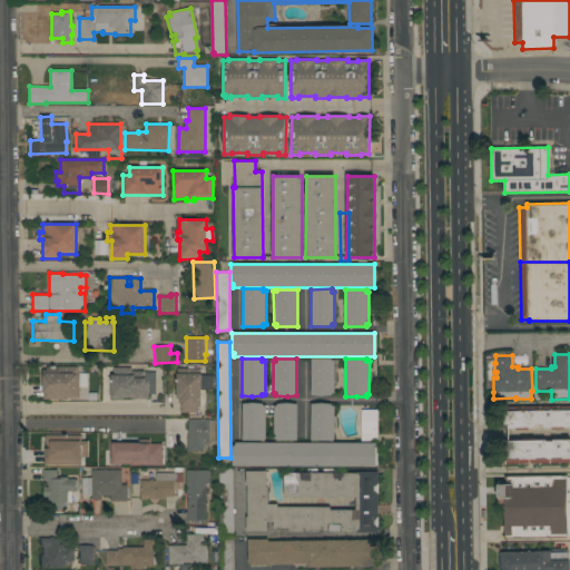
[(311,360),(331,360),(331,361),(334,361),(334,394),(331,394),(331,395),(321,396),(310,395),(311,360)]
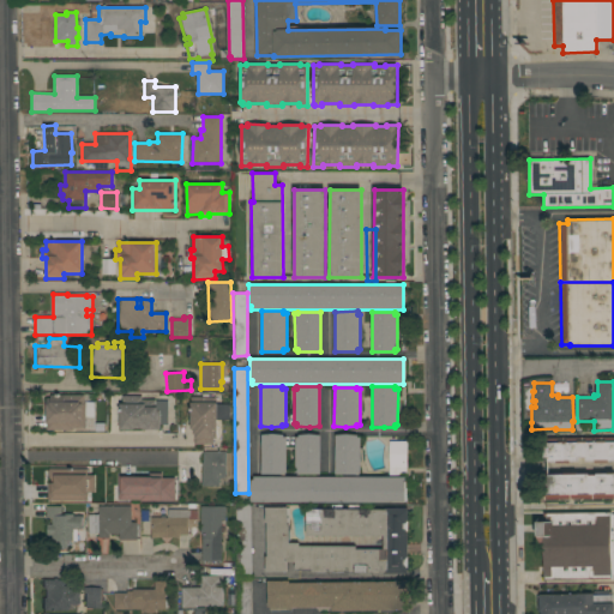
[(46,431),(46,398),(49,398),(49,395),(83,395),(83,403),(94,403),(94,417),(84,417),(84,429),(72,429),(72,431),(46,431)]
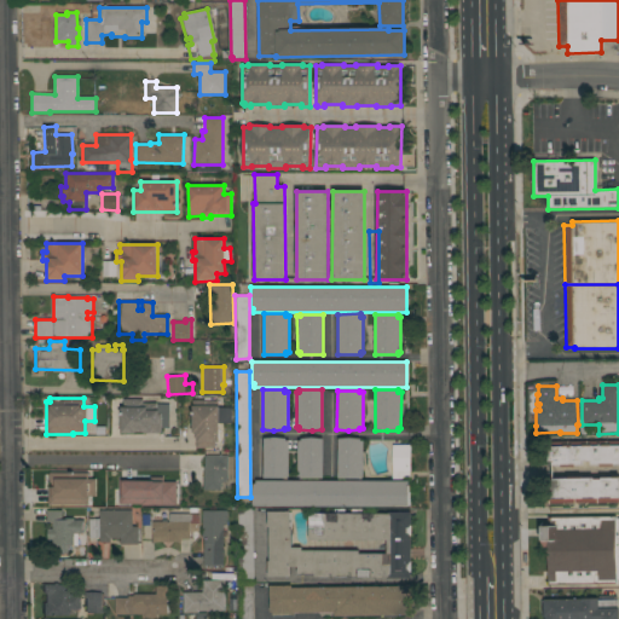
[(142,399),(142,404),(155,404),(167,404),(168,428),(160,428),(160,433),(143,433),(143,432),(136,432),(136,433),(121,433),(121,408),(122,408),(122,399),(142,399)]
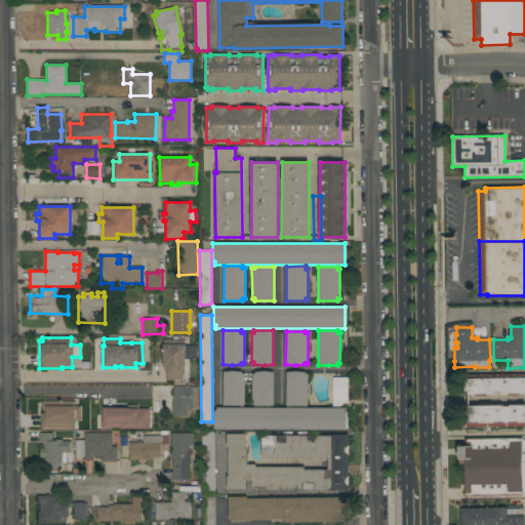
[(185,339),(185,346),(196,346),(196,359),(186,359),(186,374),(183,374),(183,380),(166,379),(167,371),(165,371),(165,367),(163,367),(163,339),(185,339)]
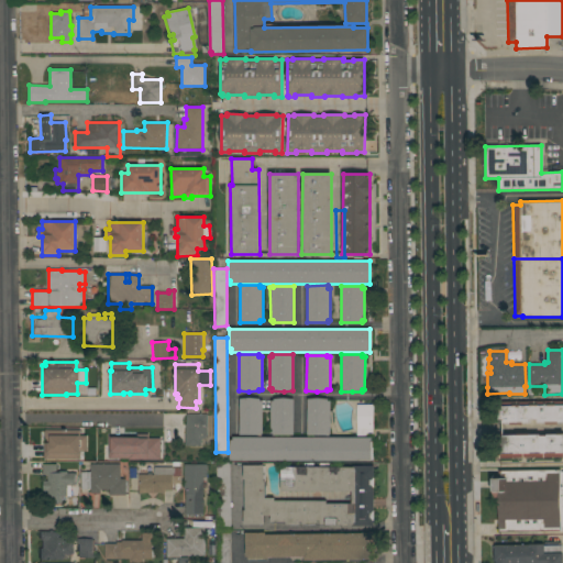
[(239,398),(258,398),(258,400),(262,400),(261,433),(258,433),(258,435),(238,435),(239,398)]
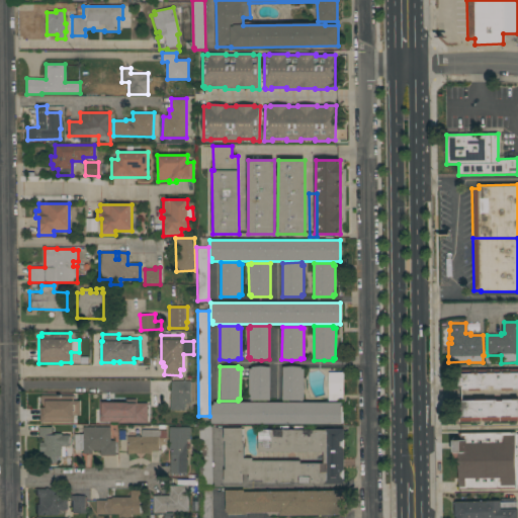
[(270,401),(252,401),(252,399),(249,399),(249,369),(251,369),(251,367),(270,367),(270,401)]
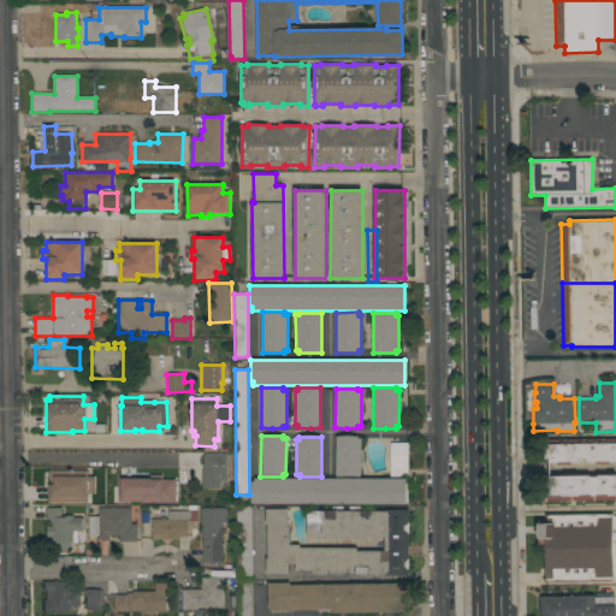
[(336,437),(359,437),(359,439),(361,439),(361,474),(359,474),(359,477),(336,477),(336,437)]
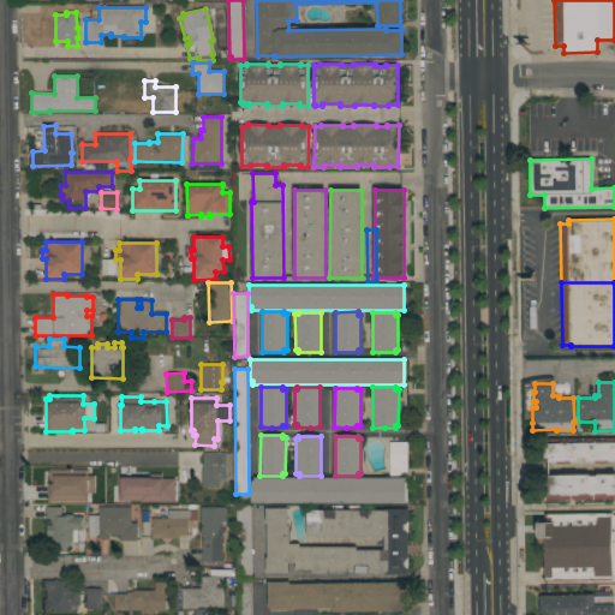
[(614,461),(610,461),(610,464),(596,464),(596,461),(587,461),(587,458),(579,458),(580,463),(572,463),(572,464),(557,464),(557,463),(549,463),(549,459),(545,459),(544,452),(543,452),(543,440),(614,439),(614,461)]
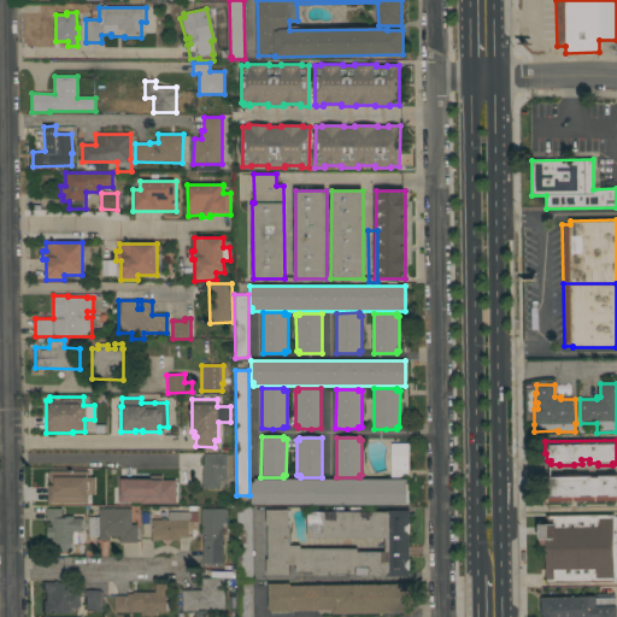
[(410,477),(391,477),(391,444),(409,444),(410,477)]
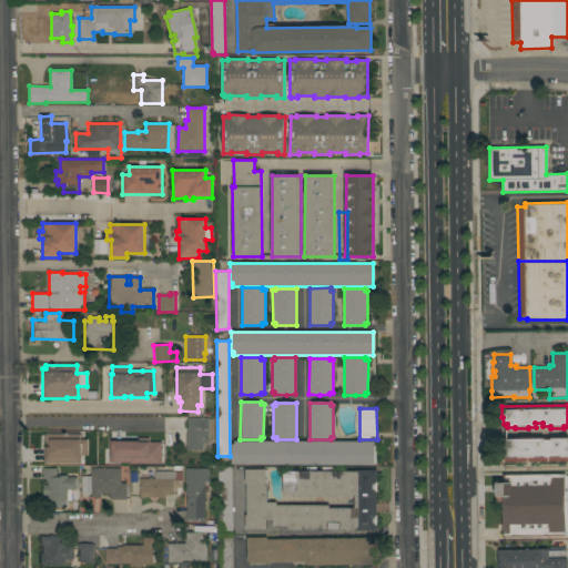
[(209,442),(204,442),(204,444),(202,444),(202,449),(186,449),(186,428),(188,428),(188,426),(186,426),(186,422),(188,422),(188,417),(209,417),(209,442)]
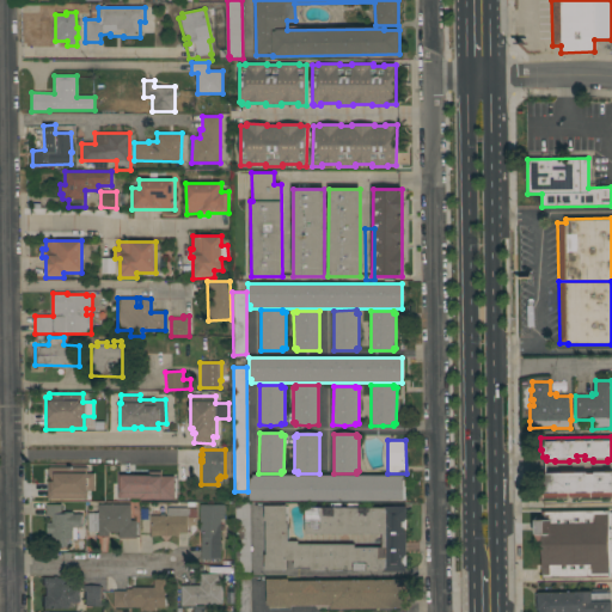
[(71,487),(66,487),(66,488),(62,488),(62,487),(47,487),(47,479),(44,479),(44,476),(47,476),(47,467),(61,469),(61,467),(71,467),(71,487)]
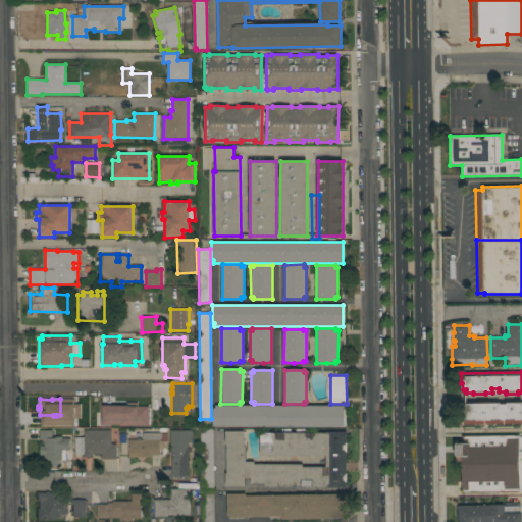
[(521,424),(463,425),(463,405),(466,405),(466,403),(500,403),(500,404),(507,404),(507,403),(521,403),(521,424)]
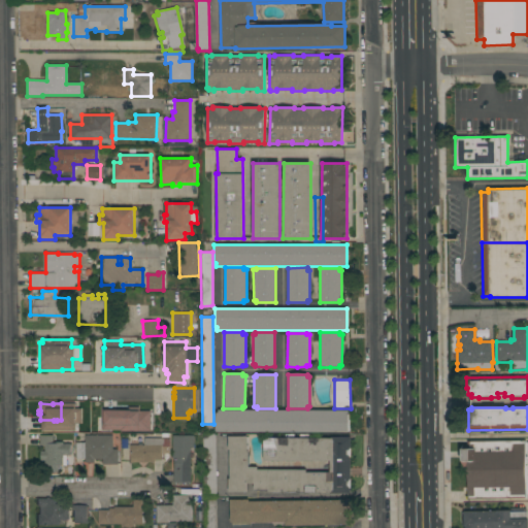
[(67,421),(63,416),(72,408),(76,414),(67,421)]
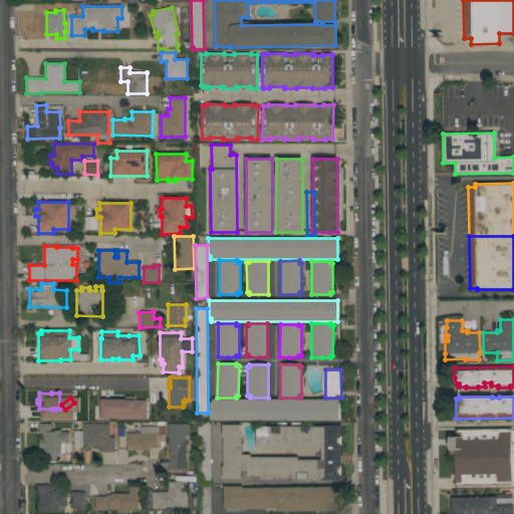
[(109,399),(145,399),(145,421),(109,421),(109,399)]
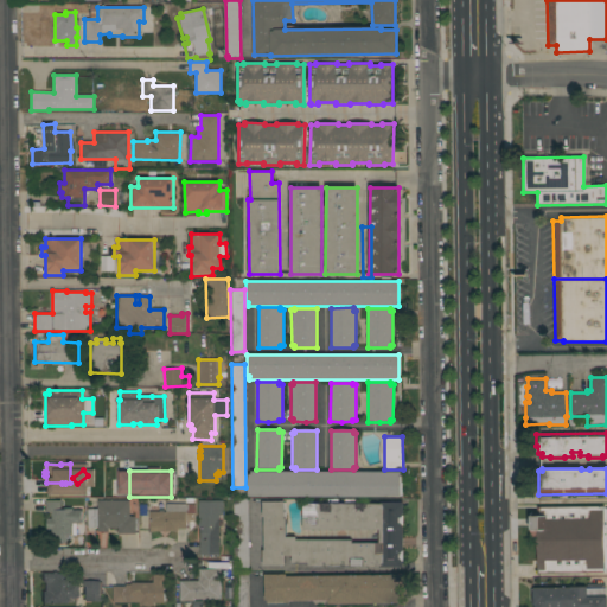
[(400,472),(400,497),(248,497),(249,474),(250,474),(250,471),(400,472)]
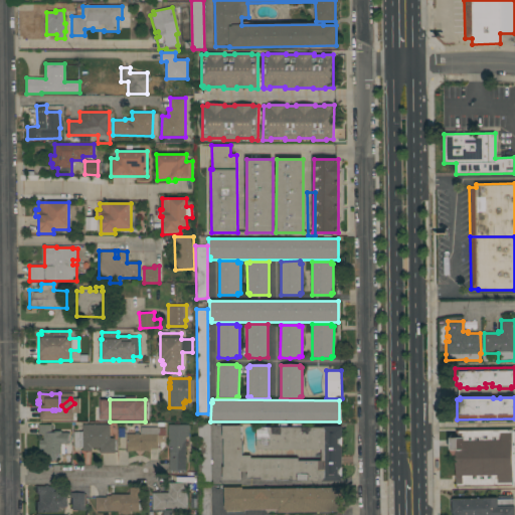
[(62,420),(62,411),(69,411),(69,409),(73,409),(73,420),(62,420)]
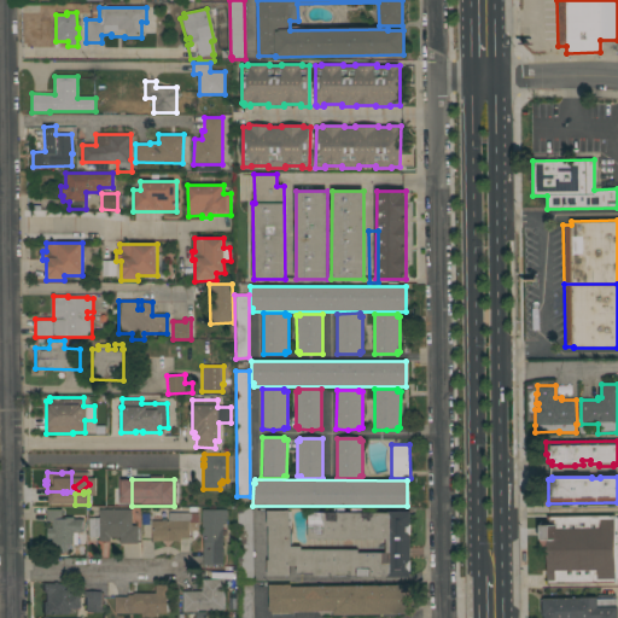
[(410,578),(386,577),(386,576),(314,576),(314,573),(297,573),(297,566),(289,566),(289,576),(267,576),(267,560),(268,560),(268,526),(267,526),(267,511),(270,511),(270,507),(285,508),(285,511),(291,511),(291,529),(290,529),(290,547),(301,547),(301,549),(357,551),(357,553),(385,553),(385,540),(308,538),(308,513),(386,513),(386,512),(410,512),(410,578)]
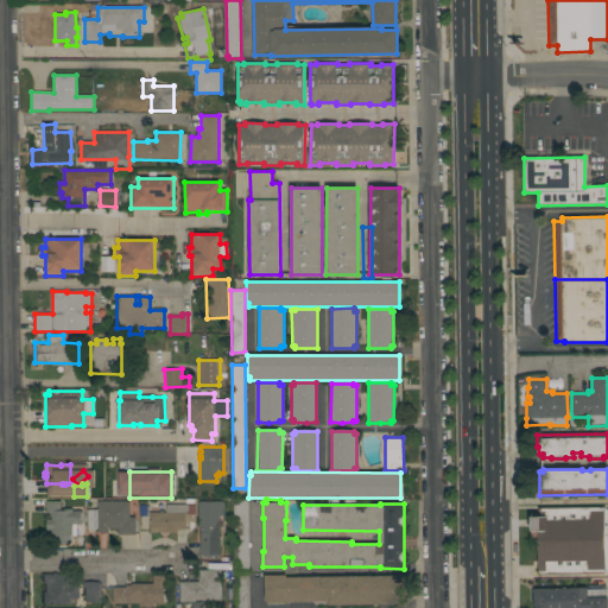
[(248,571),(234,572),(233,500),(247,500),(248,571)]
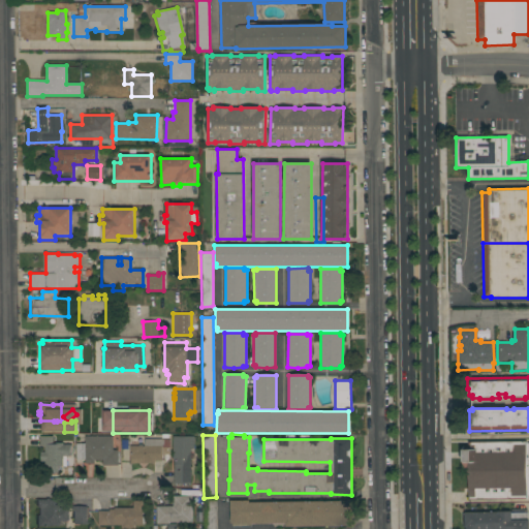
[(40,436),(53,436),(53,443),(63,443),(63,444),(70,444),(70,457),(66,457),(66,467),(58,466),(58,473),(45,473),(45,466),(44,466),(44,461),(40,461),(40,452),(44,453),(44,446),(40,446),(40,436)]
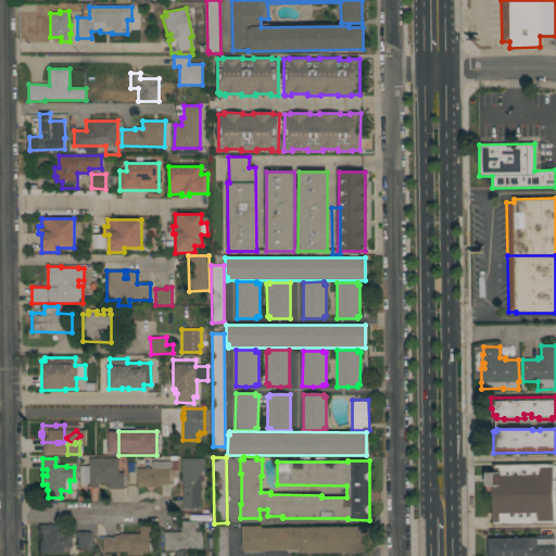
[(118,458),(118,472),(125,472),(125,490),(108,490),(108,483),(99,483),(99,488),(89,487),(89,483),(79,483),(79,466),(89,466),(89,458),(118,458)]
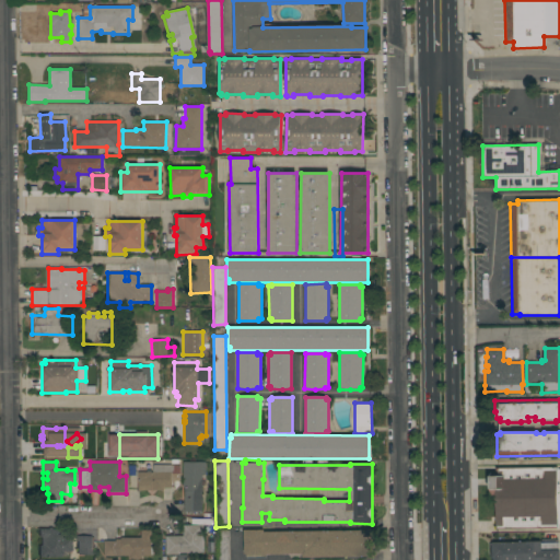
[(201,512),(184,512),(184,486),(183,486),(183,462),(206,462),(206,475),(201,475),(201,512)]
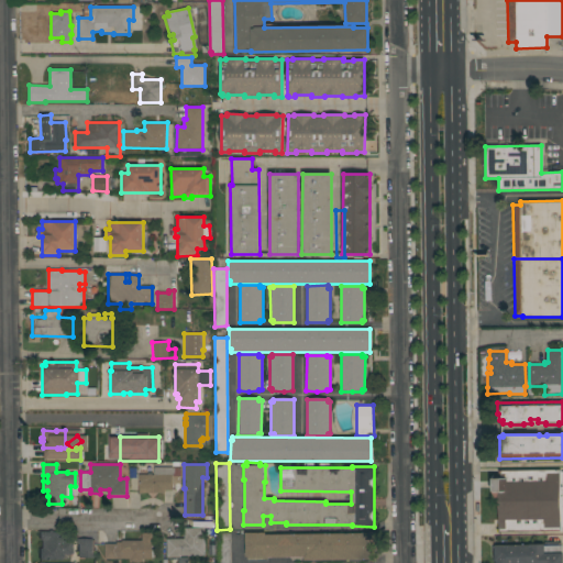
[(139,493),(139,474),(153,475),(153,466),(181,467),(180,484),(173,484),(173,490),(164,490),(164,493),(139,493)]
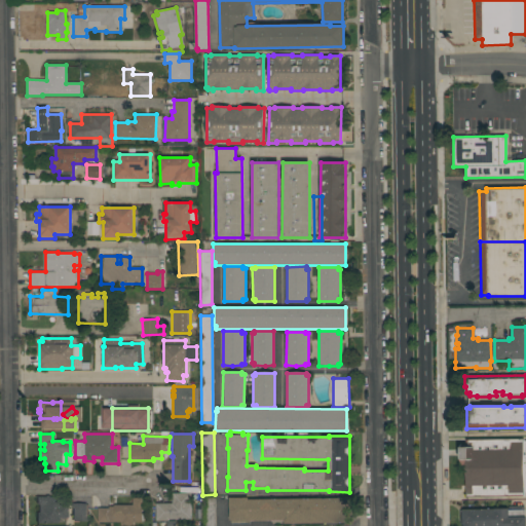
[(523,439),(523,441),(525,441),(525,492),(524,492),(524,496),(465,496),(465,466),(460,466),(460,445),(465,445),(465,440),(523,439)]
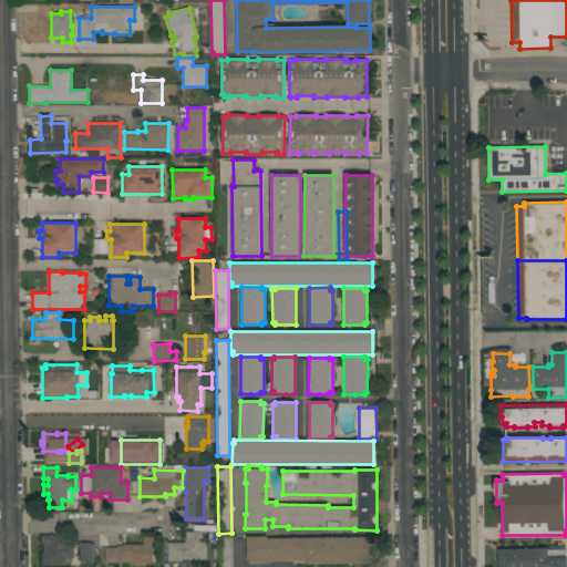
[(206,559),(182,559),(182,562),(168,562),(167,543),(185,543),(185,532),(205,532),(206,559)]
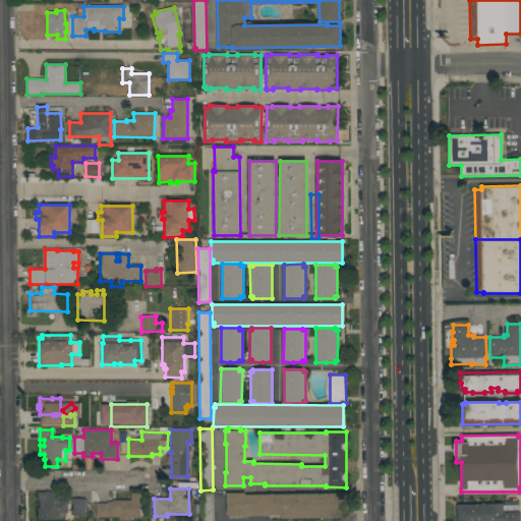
[(45,493),(45,490),(49,490),(49,493),(60,493),(60,499),(64,499),(64,513),(56,513),(56,519),(35,518),(36,508),(38,508),(38,500),(35,500),(36,493),(45,493)]
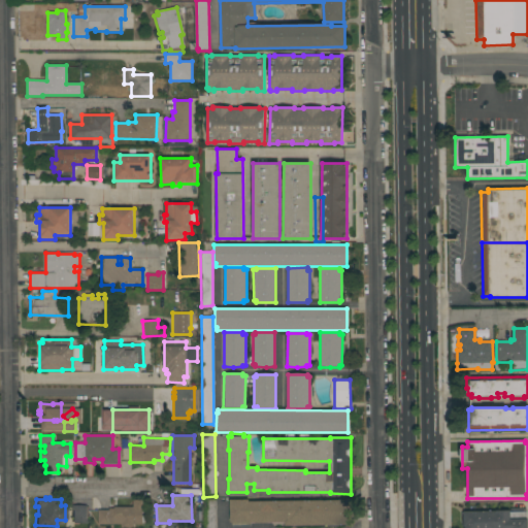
[(215,527),(203,527),(203,497),(215,497),(215,527)]
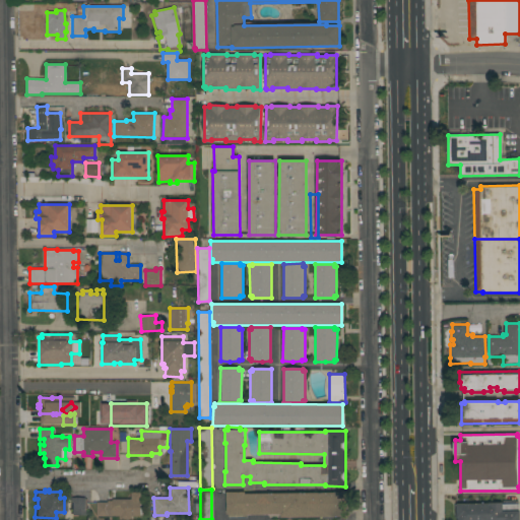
[(339,493),(339,492),(346,492),(346,515),(340,515),(340,517),(280,518),(280,514),(247,515),(248,516),(229,517),(229,514),(226,514),(226,493),(245,492),(245,494),(339,493)]
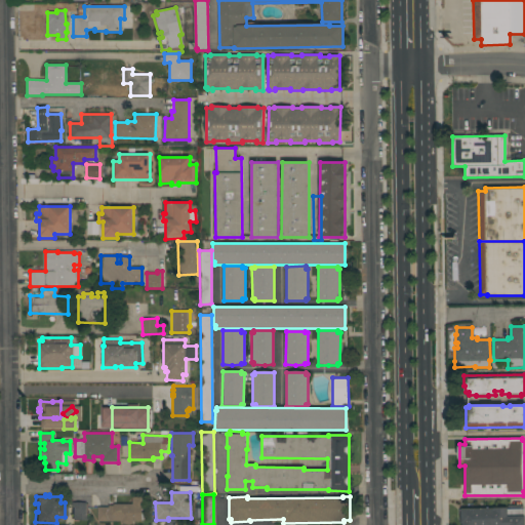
[(132,503),(132,497),(143,497),(143,505),(142,505),(142,521),(133,521),(132,524),(120,524),(120,521),(97,521),(97,507),(108,507),(108,506),(113,506),(113,503),(132,503)]
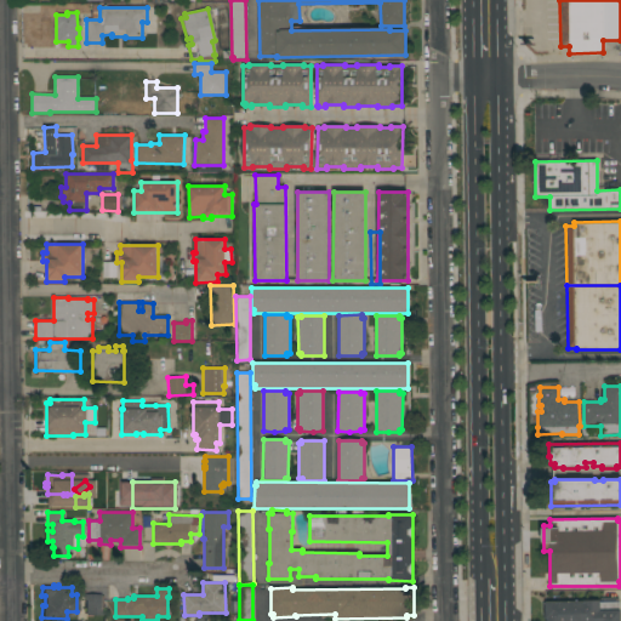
[(102,616),(85,616),(85,594),(102,594),(102,616)]
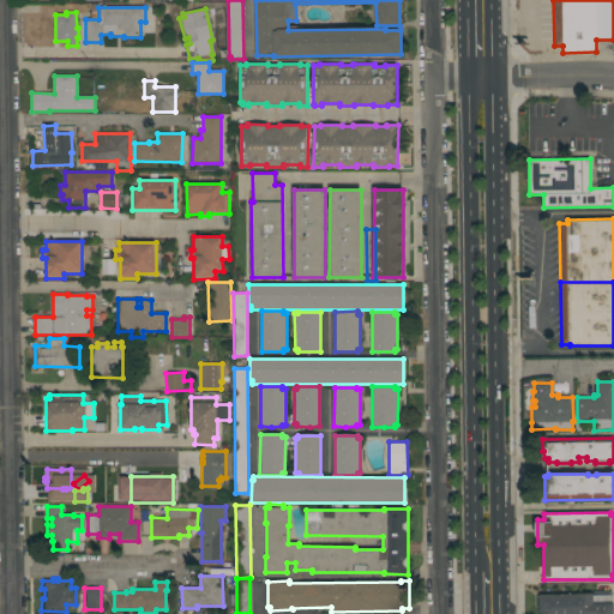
[(539,613),(539,612),(537,612),(537,595),(594,594),(594,591),(611,591),(612,595),(613,595),(613,603),(613,613),(539,613)]
